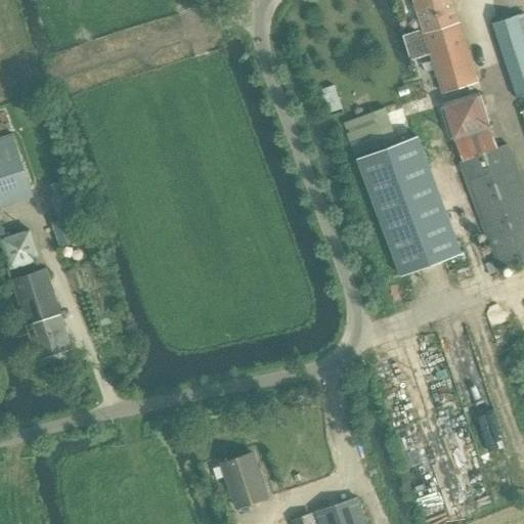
[(402,36),(410,60),(430,54),(442,92),(477,82),(451,0),(412,0),(423,30),(402,36)]
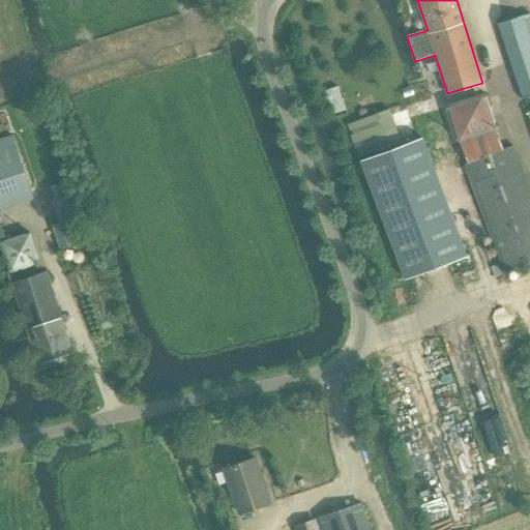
[(529,95),(529,38),(523,16),(497,24),(522,98),(529,95)]
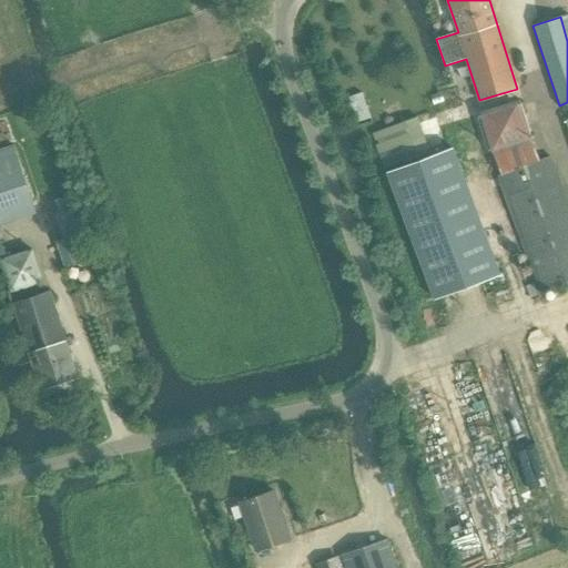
[(416,118),(374,133),(388,172),(430,156),(416,118)]
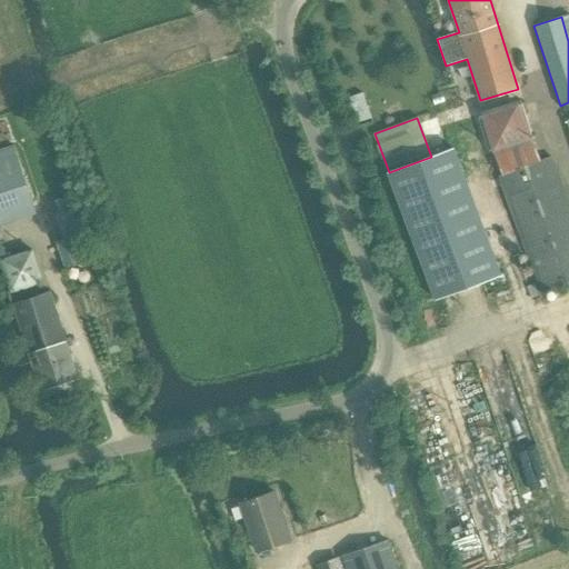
[(13,146),(0,150),(0,213),(32,203),(13,146)]
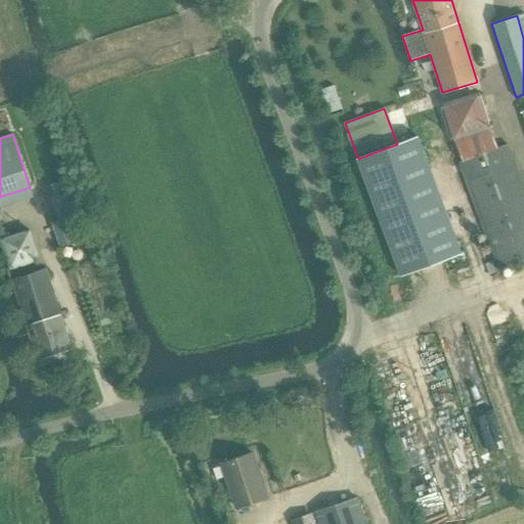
[(418,137),(357,160),(400,275),(461,253),(418,137)]
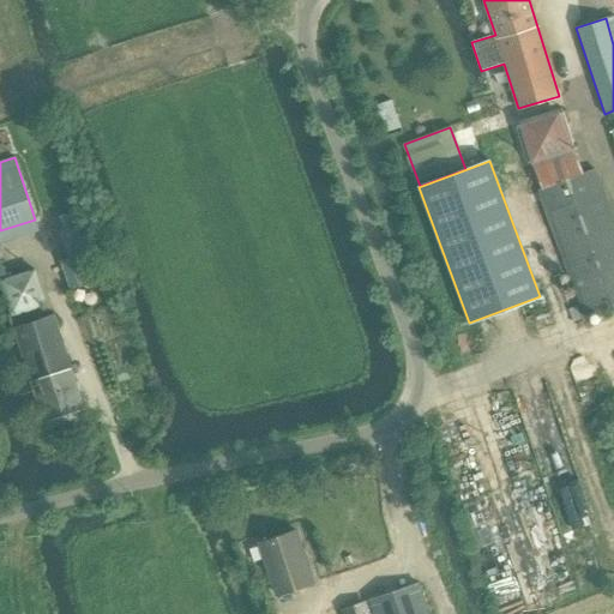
[(541,188),(539,190),(585,315),(613,304),(613,223),(594,169),(578,175),(541,188)]
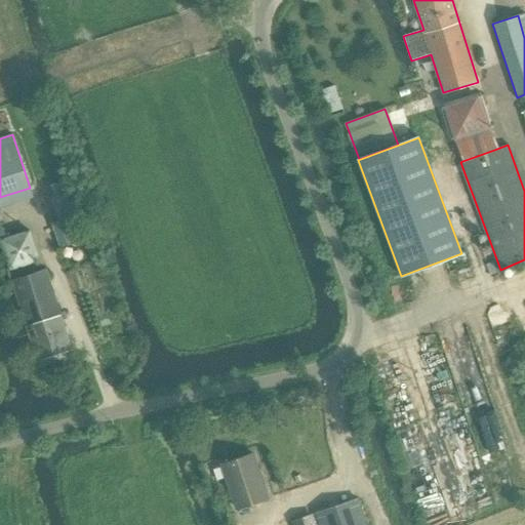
[(58,220),(52,223),(61,246),(88,236),(69,178),(51,185),(55,196),(51,198),(58,220)]
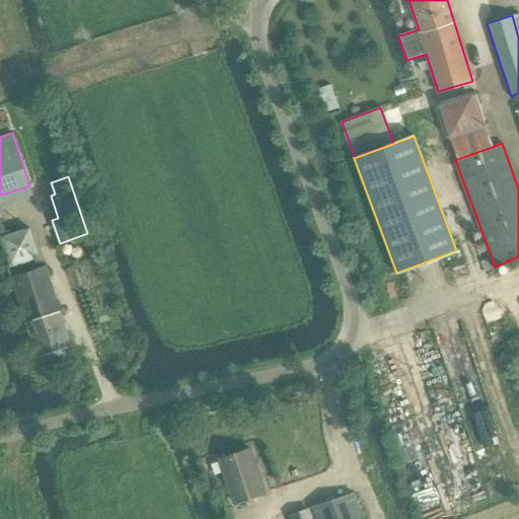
[(22,314),(13,317),(18,334),(28,330),(38,357),(71,346),(46,266),(10,278),(22,314)]
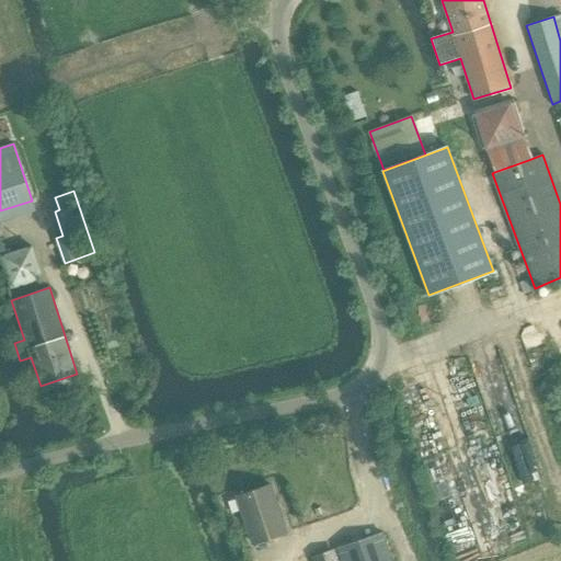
[(237,496),(253,544),(286,533),(271,485),(237,496)]
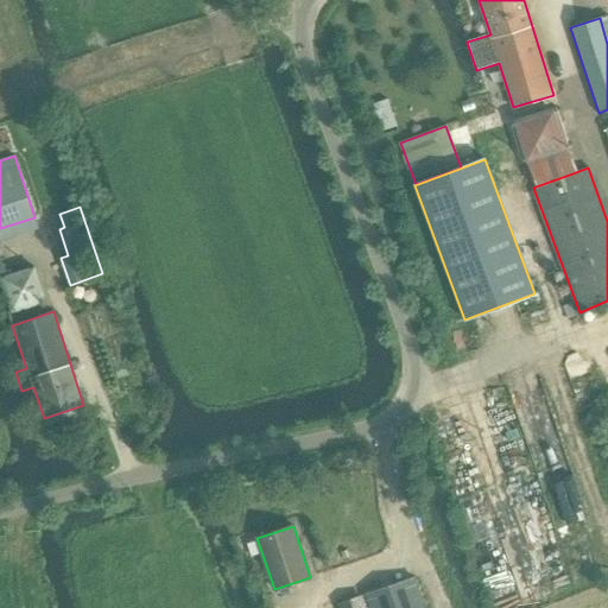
[(424,607),(415,580),(365,595),(368,607),(424,607)]
